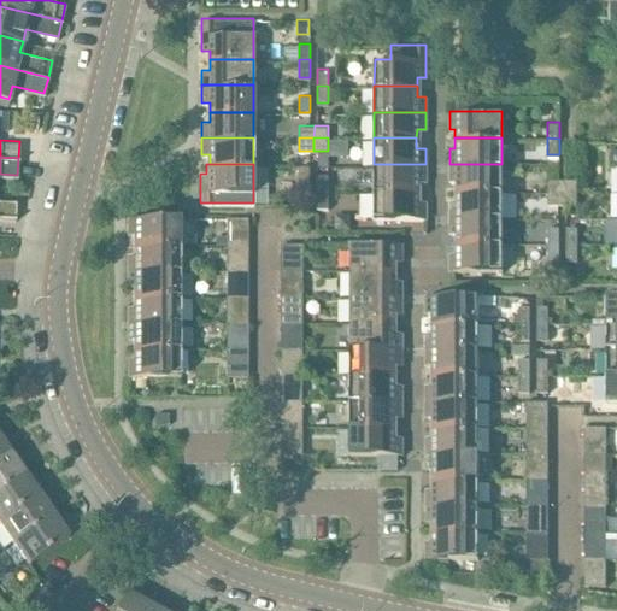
[(298,164),(298,181),(310,181),(310,164),(298,164)]
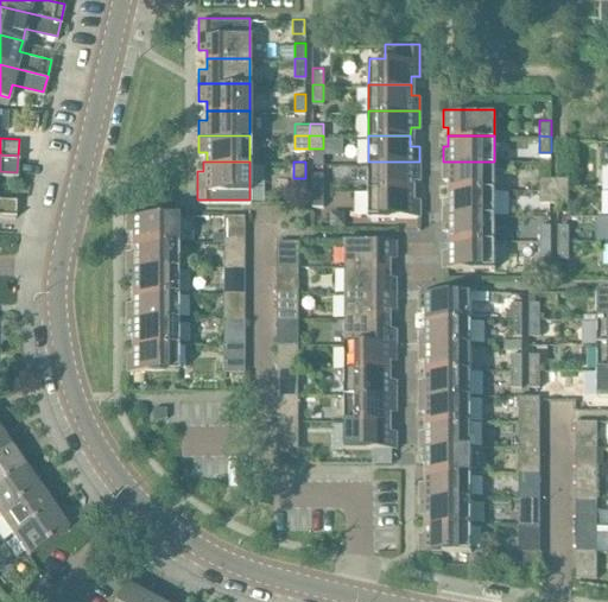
[(368,188),(411,189),(411,178),(419,178),(419,162),(368,162),(368,188)]
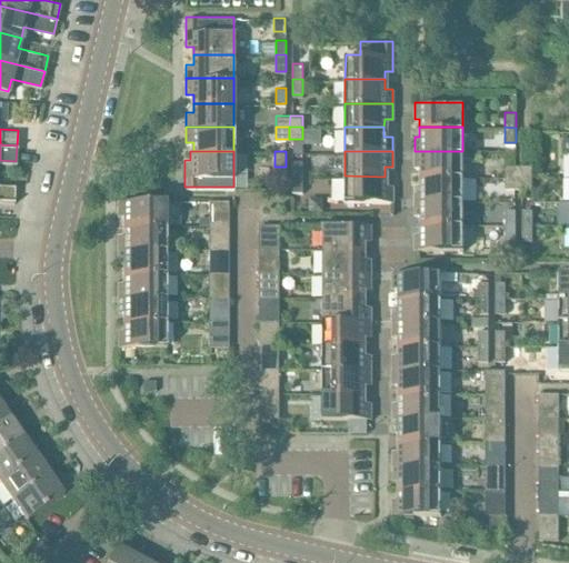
[(462,151),(415,151),(415,167),(419,167),(419,174),(423,174),(462,176),(462,151)]
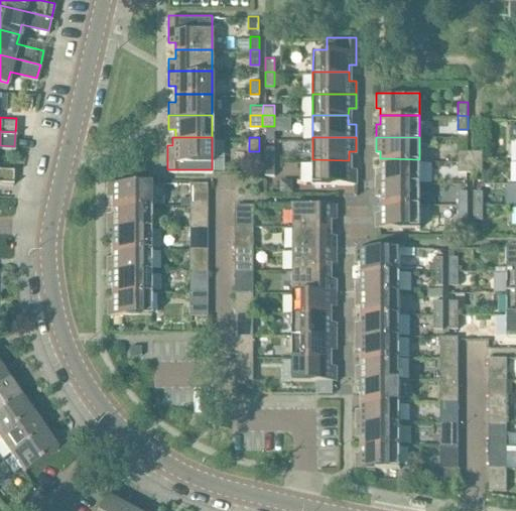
[(265,159),(274,159),(274,145),(265,145),(265,159)]
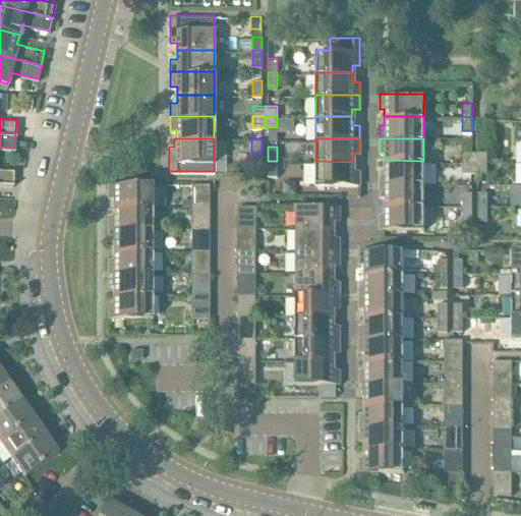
[(475,150),(462,150),(462,161),(475,161),(475,150)]
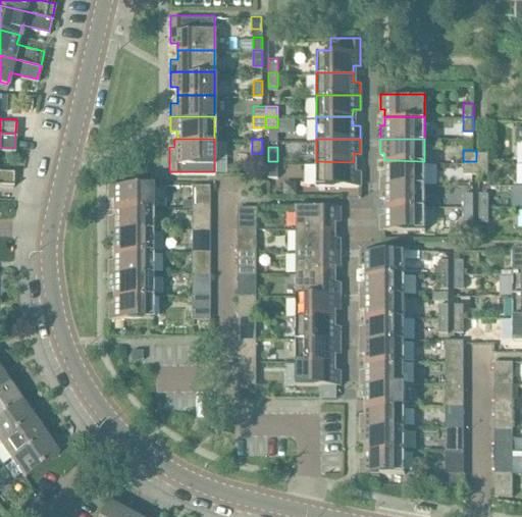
[(476,161),(488,161),(488,150),(476,150),(476,161)]
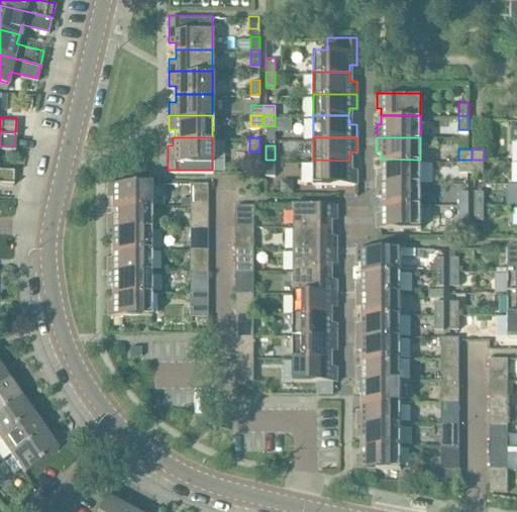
[(260,152),(250,152),(250,163),(260,163),(260,152)]
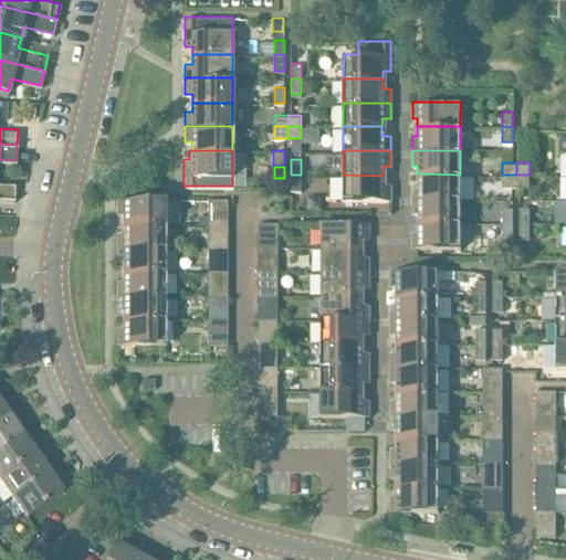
[(417,183),(412,183),(412,198),(460,198),(460,175),(421,173),(417,173),(417,183)]
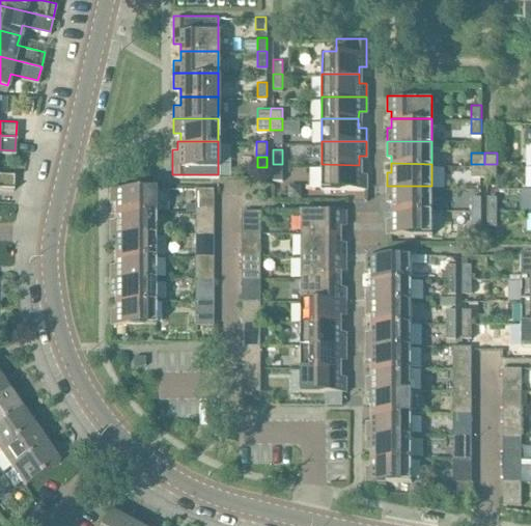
[(273,164),(273,178),(282,178),(282,164),(273,164)]
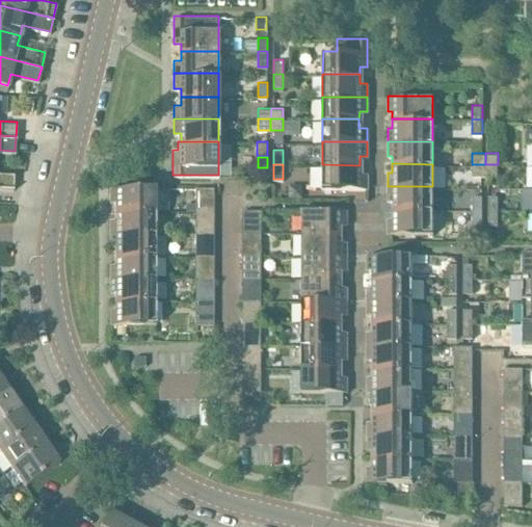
[(321,188),(367,188),(367,173),(360,173),(360,165),(322,164),(321,188)]
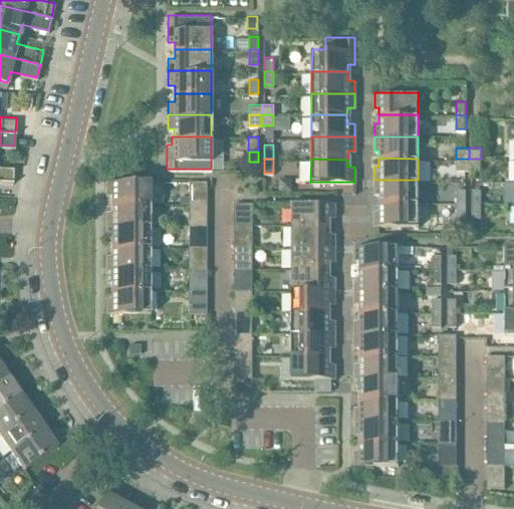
[(456,169),(465,169),(469,169),(469,159),(456,159),(456,169)]
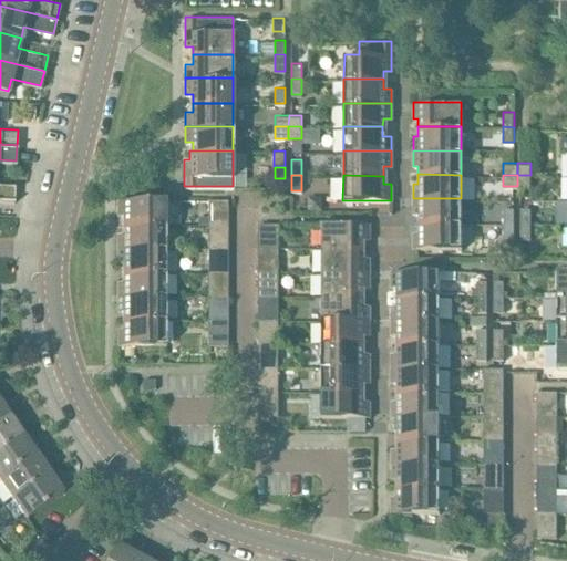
[(517,186),(519,186),(531,186),(531,175),(517,175),(517,186)]
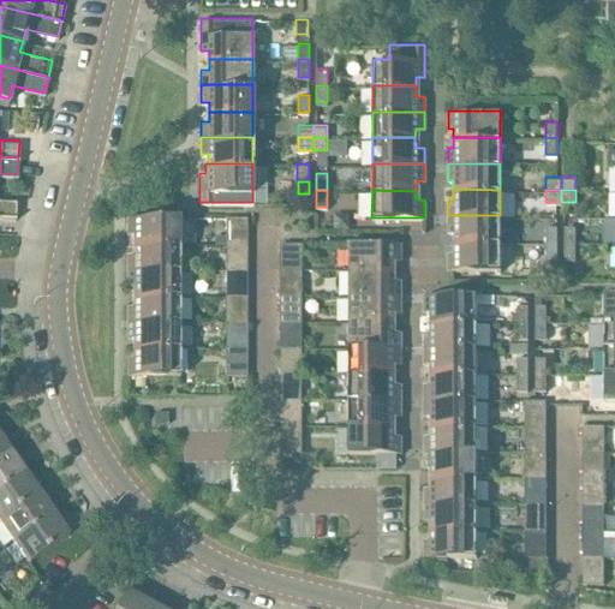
[(0,215),(16,216),(16,199),(0,197),(0,215)]
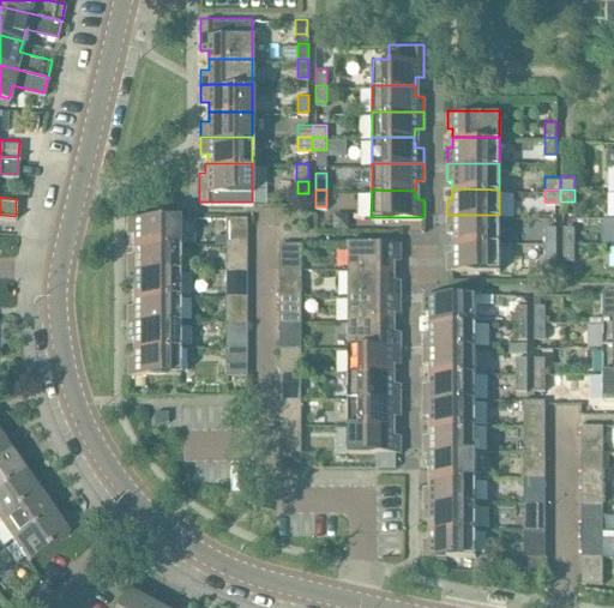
[(179,215),(127,215),(127,232),(137,233),(137,241),(179,242),(179,215)]
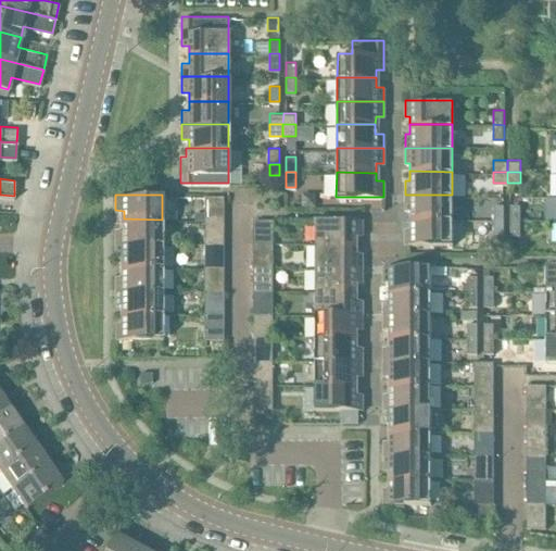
[(223,195),(203,195),(203,207),(223,207),(223,204),(223,195)]
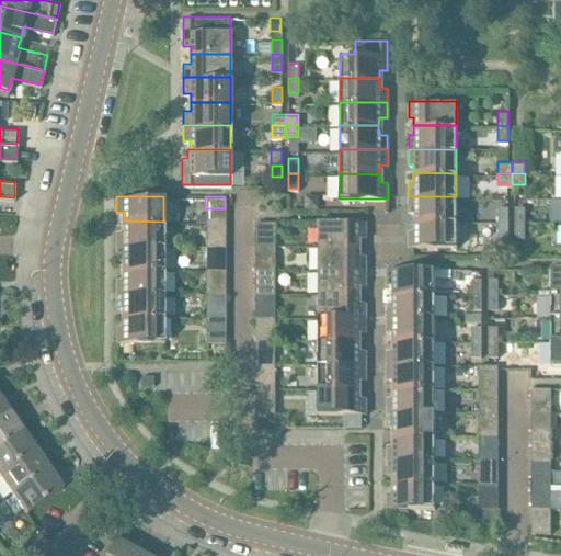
[(456,196),(409,196),(409,212),(413,212),(413,220),(418,220),(456,220),(456,196)]
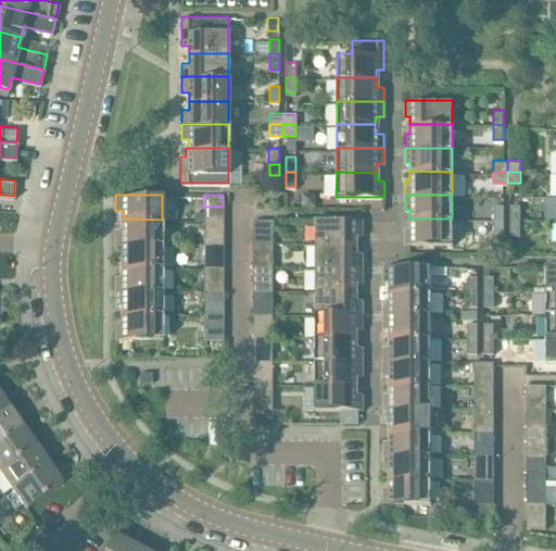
[(503,203),(493,203),(493,218),(503,218),(503,203)]
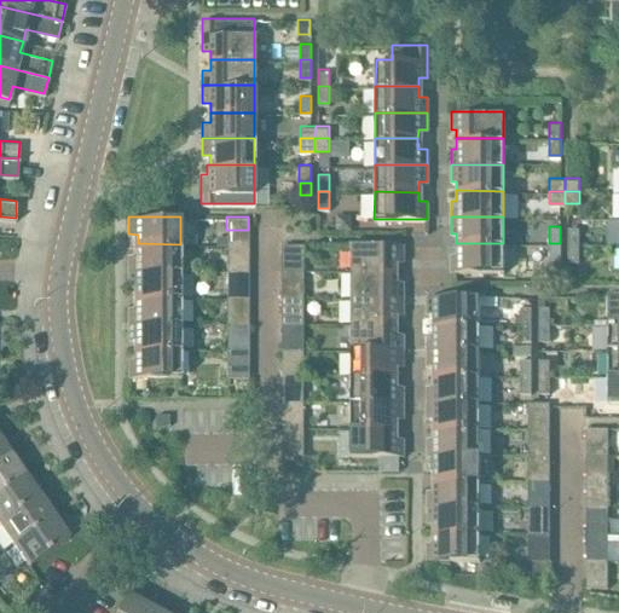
[(567,243),(579,243),(579,226),(567,226),(567,243)]
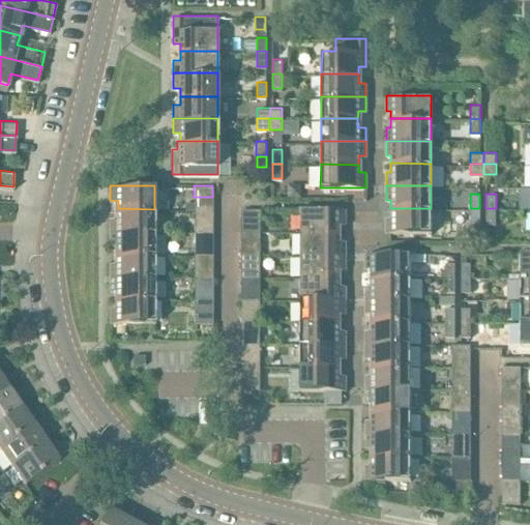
[(260,207),(241,207),(241,220),(260,220),(260,207)]
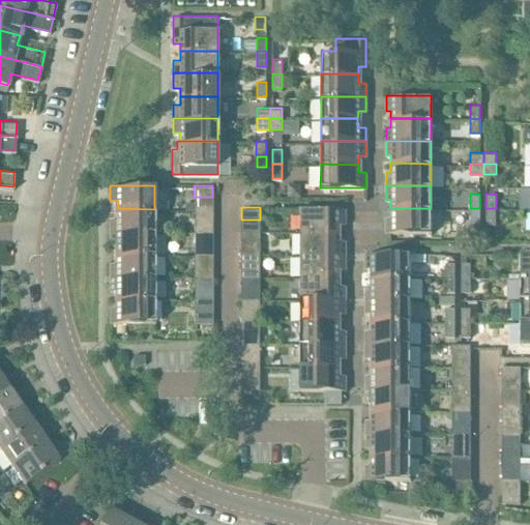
[(154,209),(118,208),(118,217),(110,217),(110,231),(154,231),(154,209)]
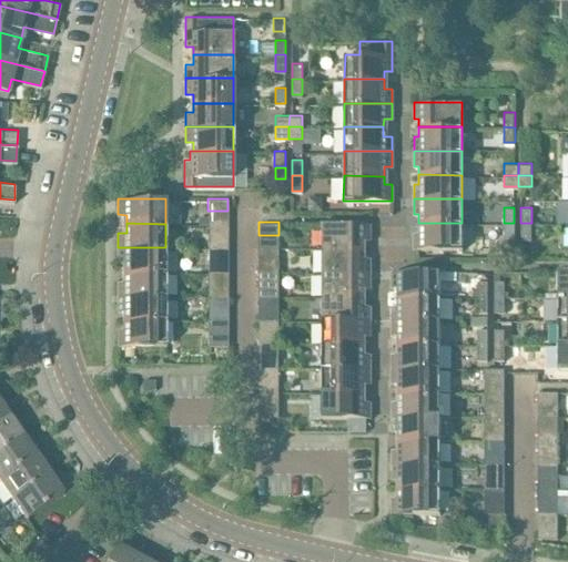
[(369,223),(322,223),(322,247),(362,247),(366,247),(366,238),(369,238),(369,223)]
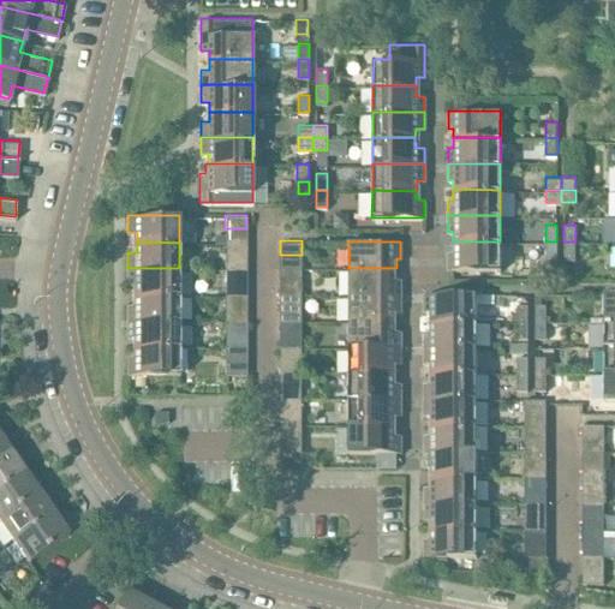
[(453,251),(448,251),(448,268),(500,268),(500,242),(458,242),(453,242),(453,251)]
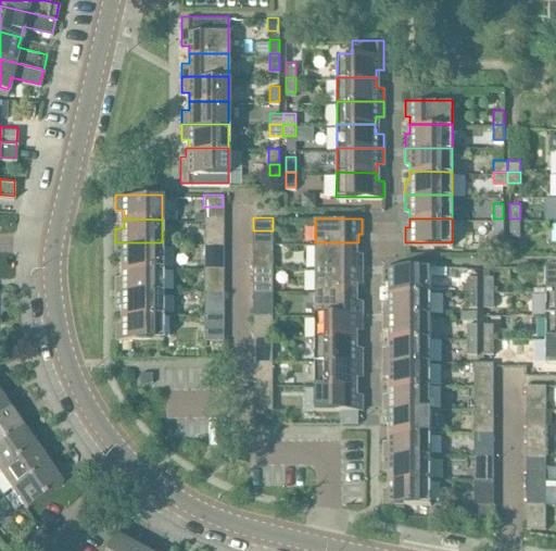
[(503,218),(493,218),(493,234),(503,234),(503,218)]
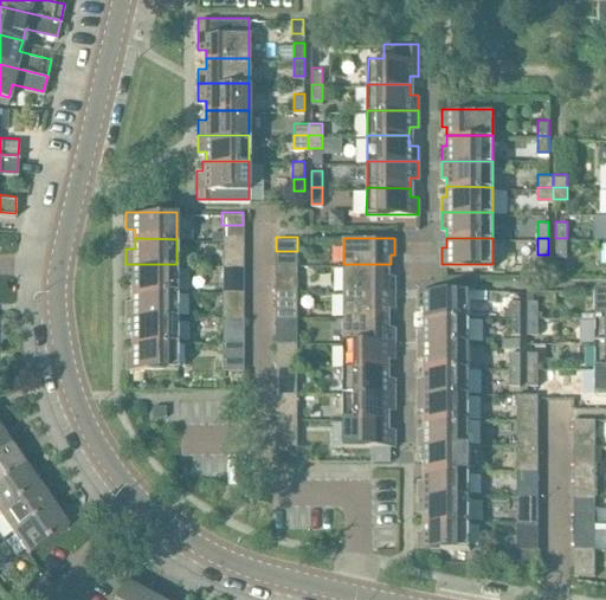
[(567,238),(555,238),(555,255),(567,255),(567,238)]
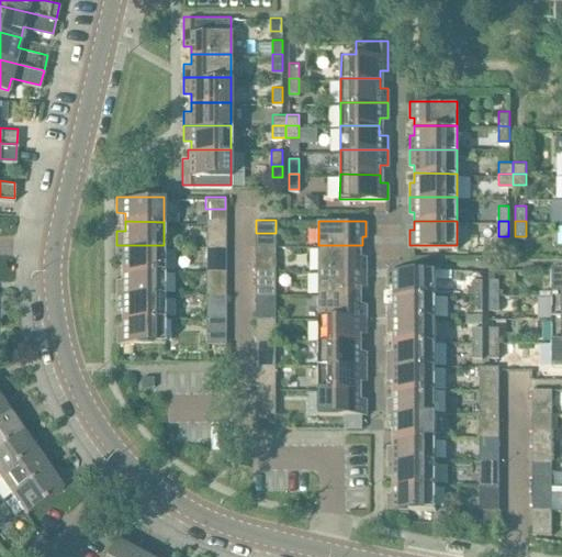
[(225,233),(205,233),(205,245),(225,245),(225,233)]
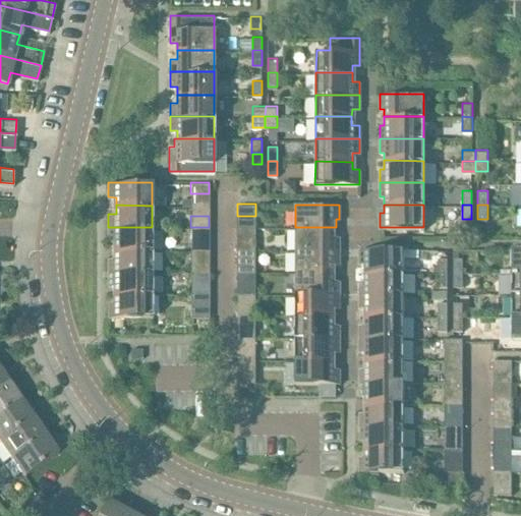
[(116,249),(152,249),(152,227),(108,227),(108,241),(116,241),(116,249)]
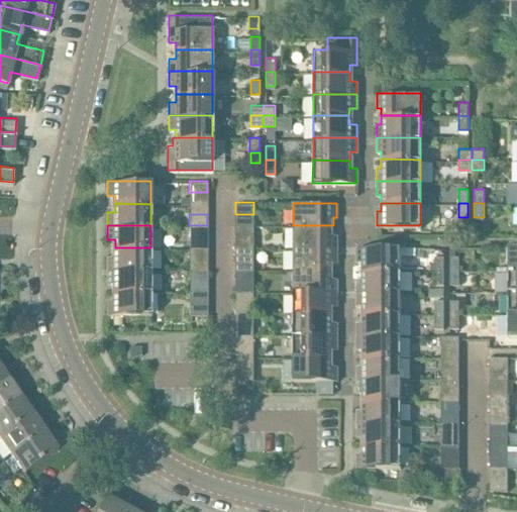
[(207,225),(189,225),(189,236),(207,236),(207,225)]
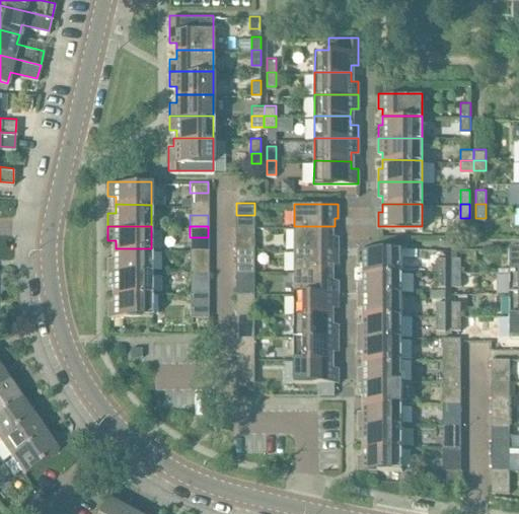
[(330,226),(294,226),(294,247),(338,247),(338,234),(335,234),(335,226),(330,226)]
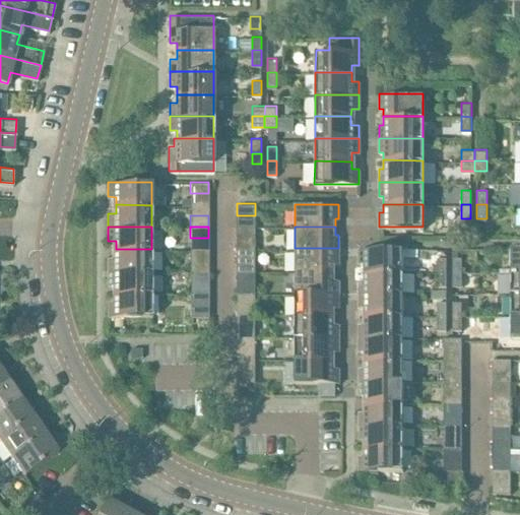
[(255,238),(237,238),(237,248),(255,248),(255,238)]
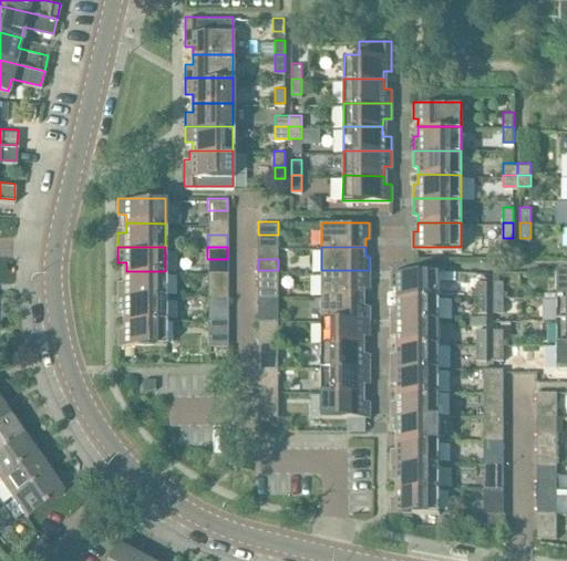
[(278,270),(258,270),(258,282),(278,282),(278,270)]
